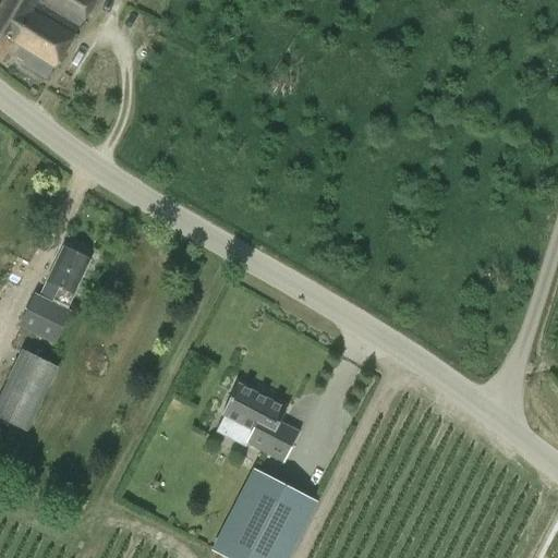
[(77,27),(95,0),(3,0),(0,7),(0,61),(4,53),(46,80),(73,35),(74,36),(77,27)]
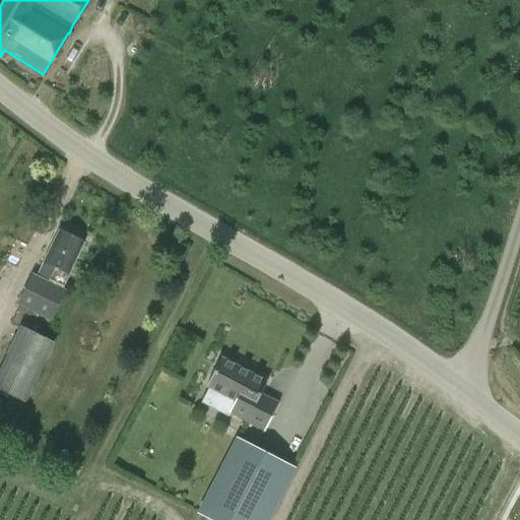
[(66,289),(61,287),(83,243),(58,231),(37,275),(30,273),(15,305),(51,322),(66,289)]
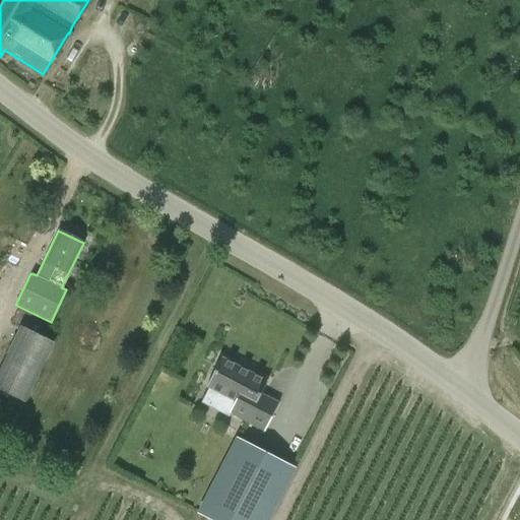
[(0,365),(0,391),(23,403),(53,343),(18,326),(0,365)]
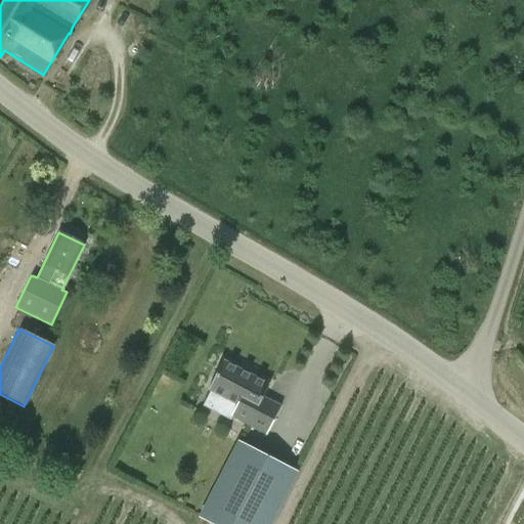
[(222,361),(208,390),(237,404),(232,416),(267,433),(281,405),(263,396),(269,385),(222,361)]
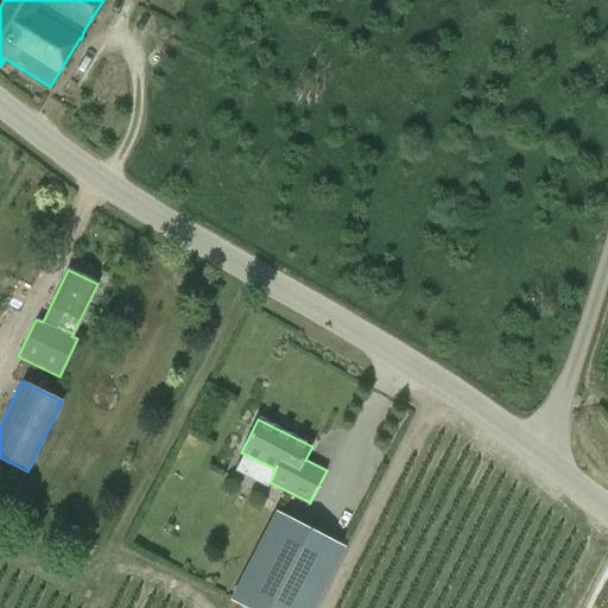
[(279,511),(233,600),(247,607),(311,607),(344,545),(279,511)]
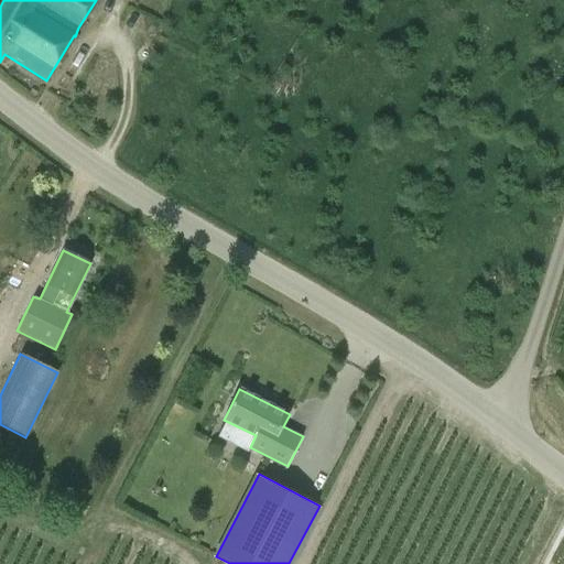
All buildings are outlined.
